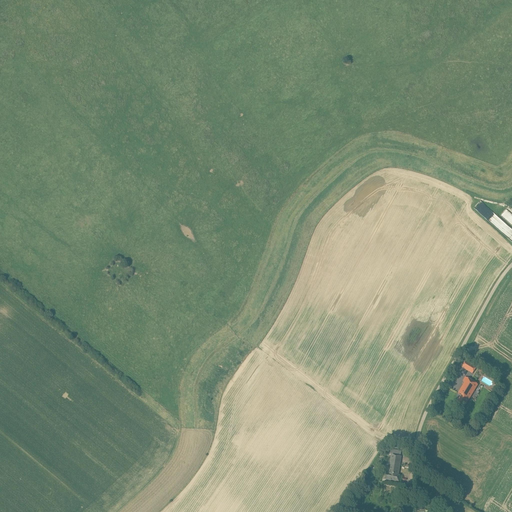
[(480,202),(474,209),(489,220),(491,218),(496,222),(500,218),(480,202)]
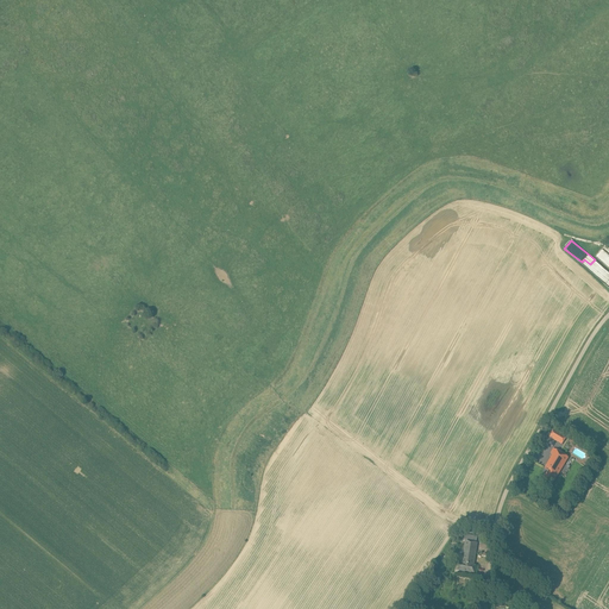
[(608,256),(603,250),(597,256),(608,265),(608,256)]
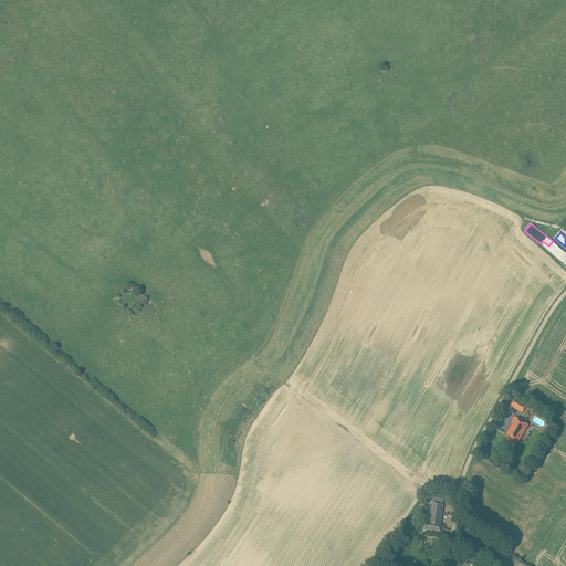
[(526,407),(514,400),(511,406),(522,413),(526,407)]
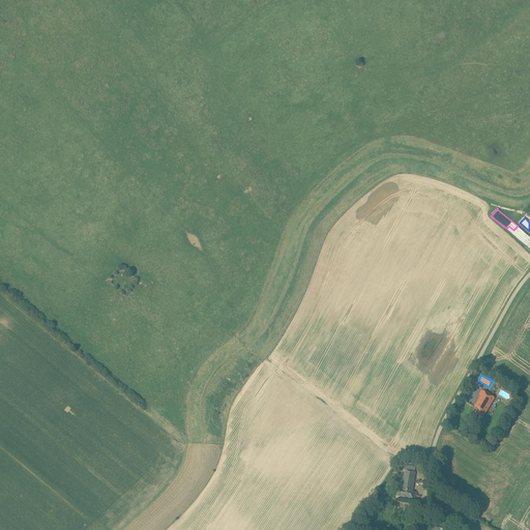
[(495,399),(481,390),(479,394),(481,396),(474,408),(477,410),(473,416),(480,420),(495,399)]
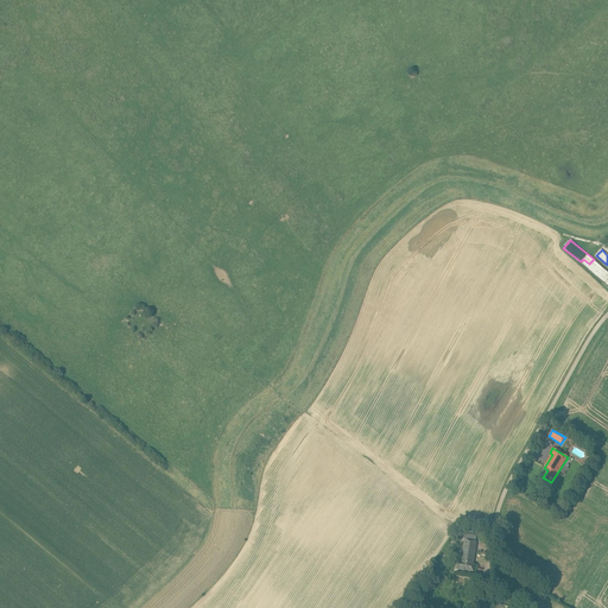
[(463,534),(462,540),(464,540),(461,562),(456,562),(456,567),(455,570),(456,570),(468,571),(473,572),(475,565),(473,564),(476,542),(477,537),(463,534)]
